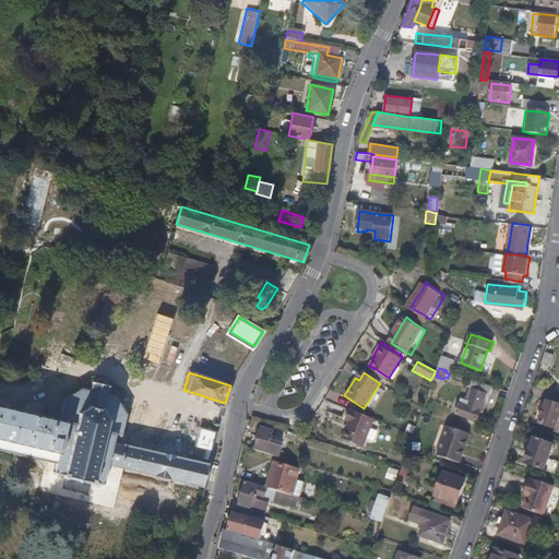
[(113,442),(115,433),(120,436),(126,414),(126,413),(115,397),(107,395),(109,384),(107,383),(107,381),(106,379),(104,378),(102,377),(98,378),(97,380),(96,382),(94,381),(91,392),(83,390),(64,400),(60,420),(0,406),(0,449),(57,464),(55,473),(64,475),(64,476),(93,483),(94,482),(104,484),(108,463),(204,486),(217,432),(200,428),(194,450),(204,452),(202,462),(192,460),(123,443),(122,444),(113,442)]
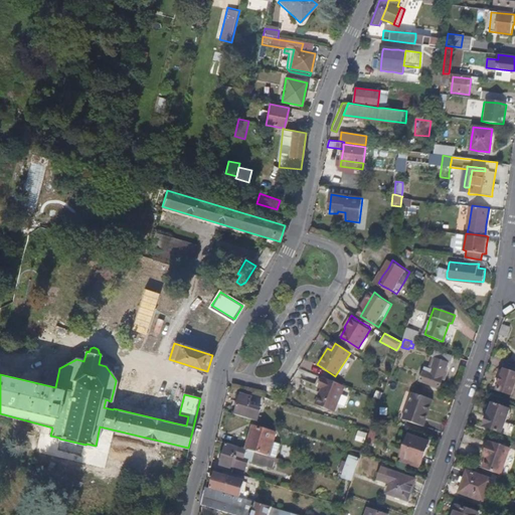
[(442,379),(447,362),(450,363),(453,356),(436,349),(435,352),(434,355),(433,358),(436,359),(433,369),(428,367),(425,366),(424,366),(419,380),(436,386),(439,387),(441,381),(442,379)]
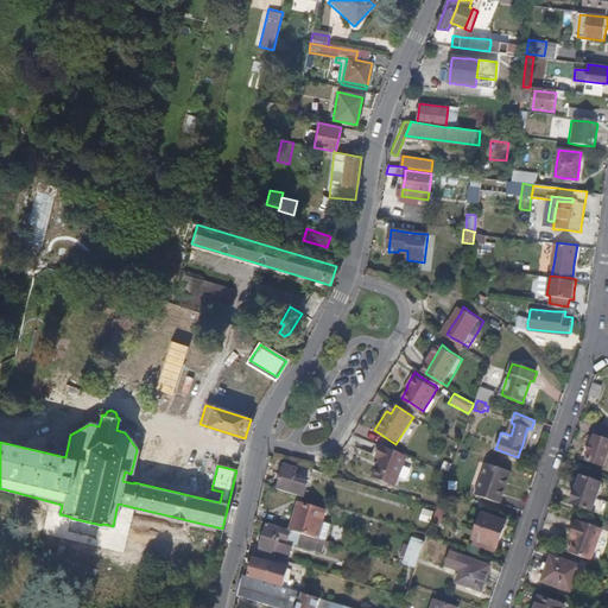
[(527,442),(531,429),(527,428),(521,448),(524,449),(525,448),(527,442)]
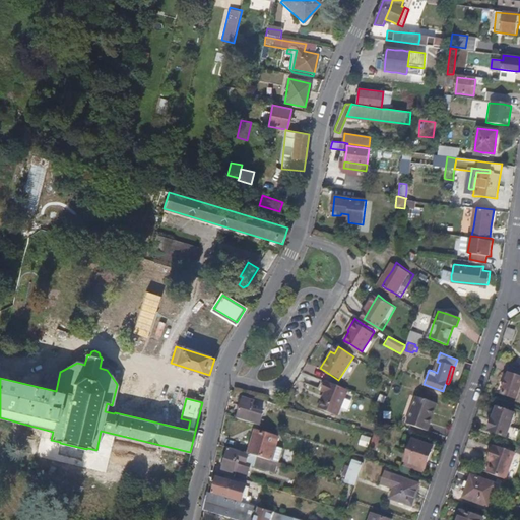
[(515,398),(519,384),(519,368),(512,366),(510,372),(508,373),(503,387),(501,393),(505,395),(515,398)]
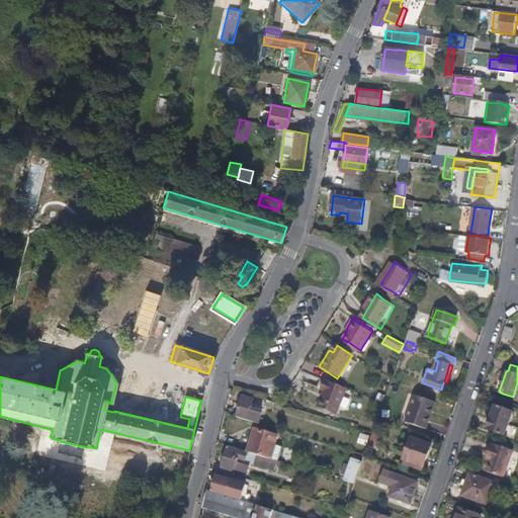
[(334,416),(346,391),(324,379),(319,391),(322,392),(315,408),(334,416)]
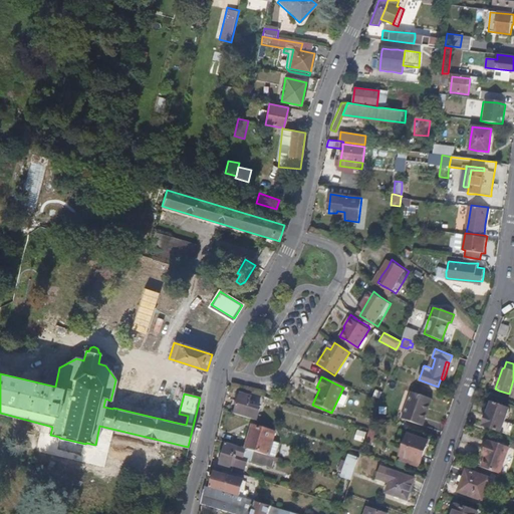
[(430,412),(435,400),(434,400),(429,398),(421,395),(413,392),(413,393),(409,406),(404,418),(404,419),(411,421),(425,426),(427,423),(430,412)]
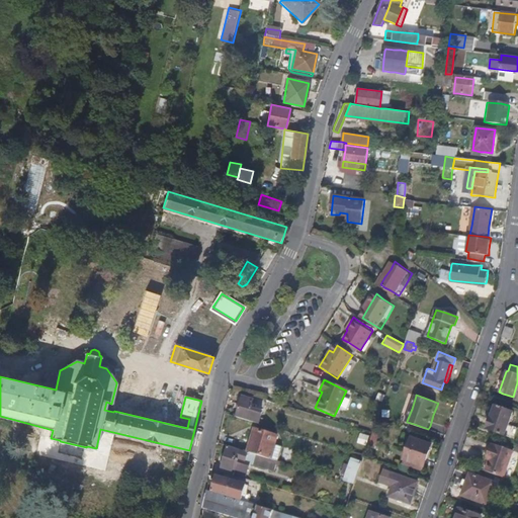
[(262,412),(257,410),(253,409),(251,408),(253,401),(254,400),(245,397),(243,396),(242,396),(241,397),(240,397),(239,397),(238,397),(237,397),(235,402),(235,404),(239,405),(236,417),(259,424),(262,412)]
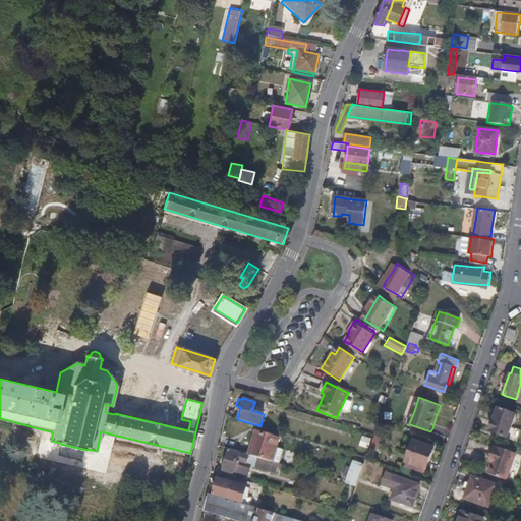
[(508,437),(515,414),(498,408),(494,418),(489,430),(494,431),(508,437)]
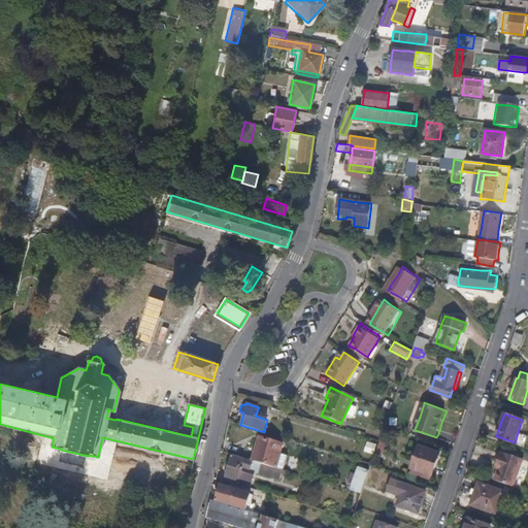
[(191,436),(193,427),(184,425),(182,434),(191,436)]
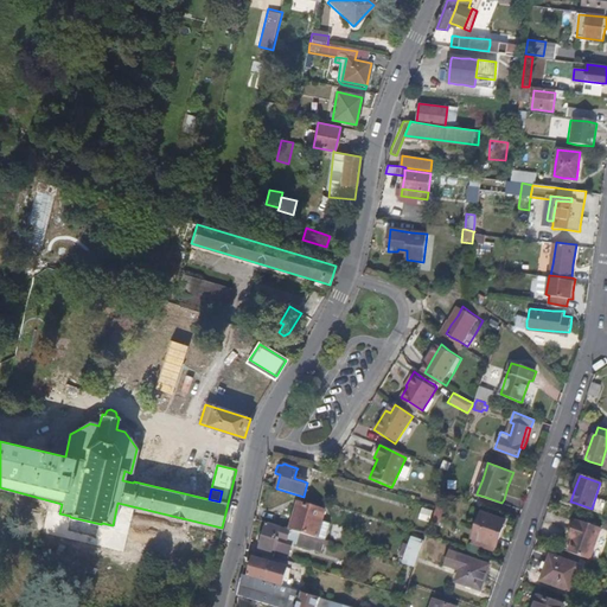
[(433,516),(436,506),(426,503),(416,500),(407,498),(404,506),(417,510),(429,515),(433,516)]
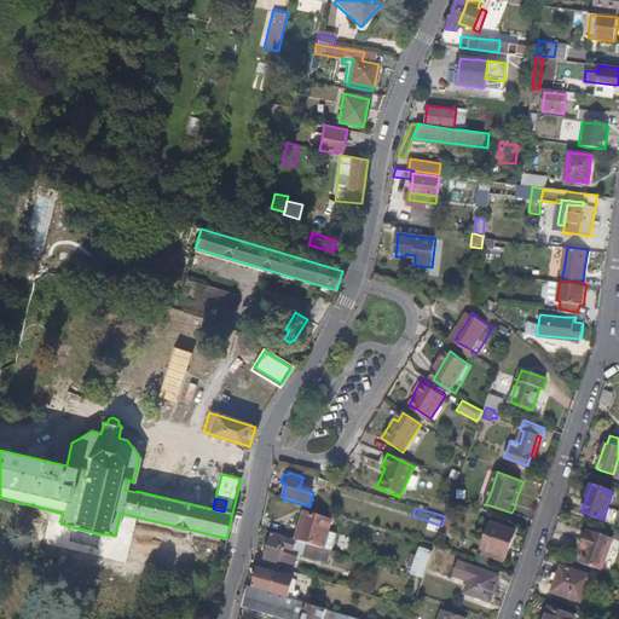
[(328,531),(331,520),(299,510),(290,537),(333,549),(337,534),(328,531)]
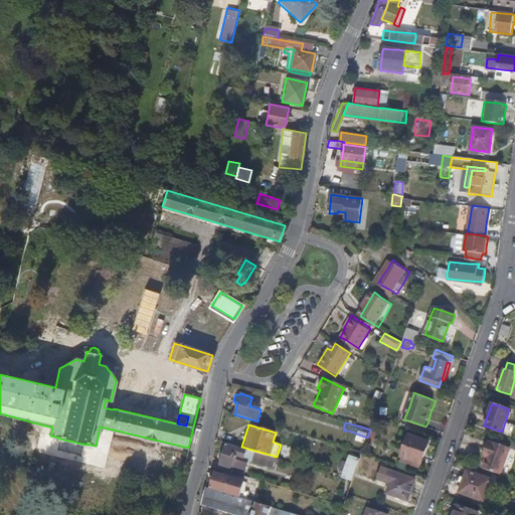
[(371,445),(376,432),(370,430),(367,438),(366,441),(366,442),(366,443),(371,445)]
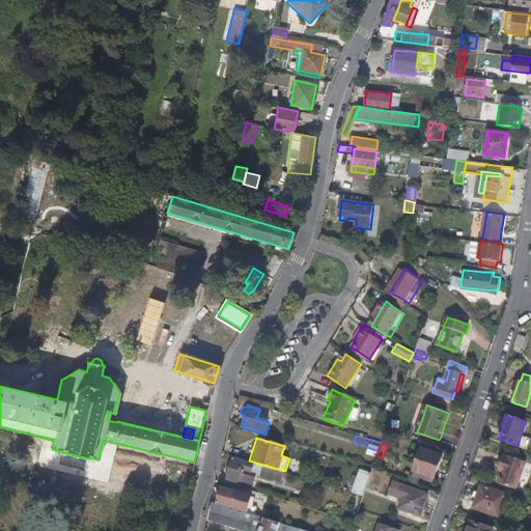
[(370,464),(373,454),(371,453),(352,447),(348,456),(370,464)]
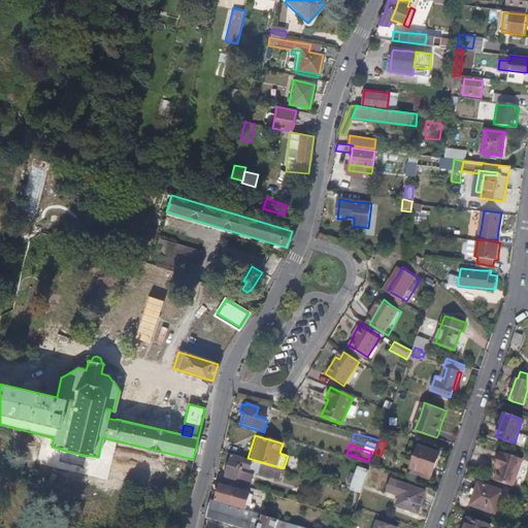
[(432,475),(439,453),(425,448),(421,447),(419,446),(418,448),(415,459),(411,466),(410,468),(411,469),(413,470),(413,469),(422,472),(431,475),(432,475)]
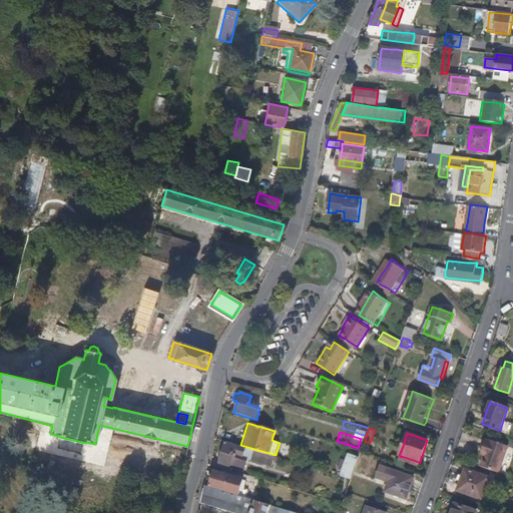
[(503,461),(509,446),(495,440),(489,438),(488,440),(486,439),(484,439),(481,449),(485,450),(483,455),(479,465),(499,472),(503,461)]
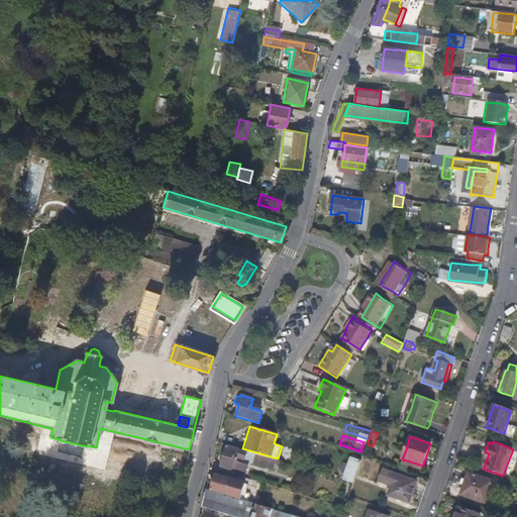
[(363,457),(365,450),(366,447),(368,444),(368,443),(364,442),(360,451),(339,444),(338,448),(344,451),(352,453),(357,455),(363,457)]
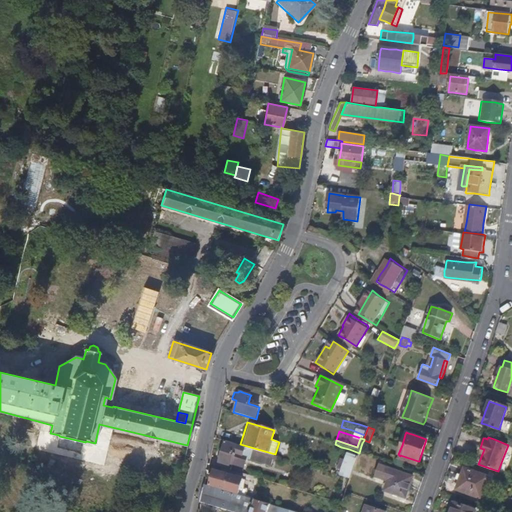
[(233,453),(236,444),(226,442),(219,461),(232,465),(236,454),(233,453)]
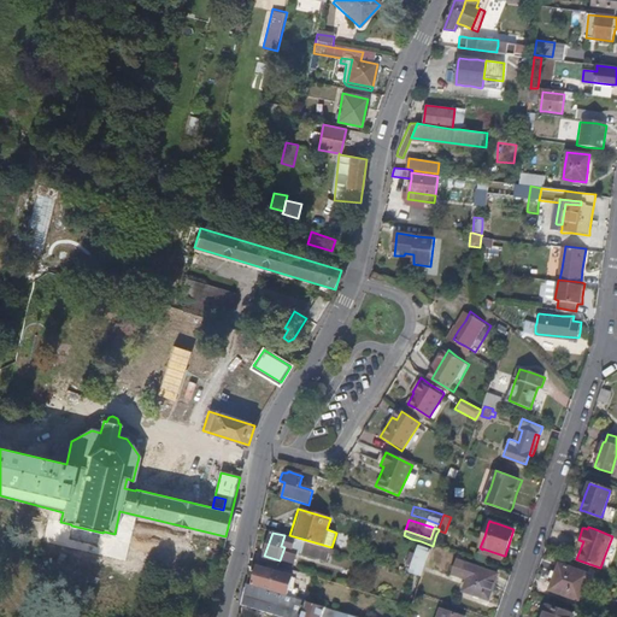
[(294,550),(297,540),(285,535),(281,546),(285,547),(294,550)]
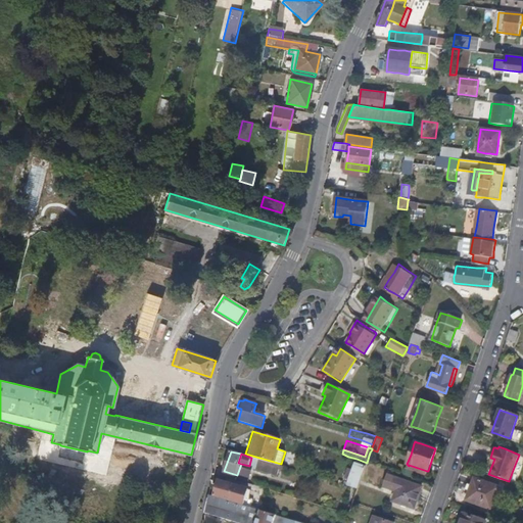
[(268,472),(271,462),(252,456),(251,458),(249,466),(268,472)]
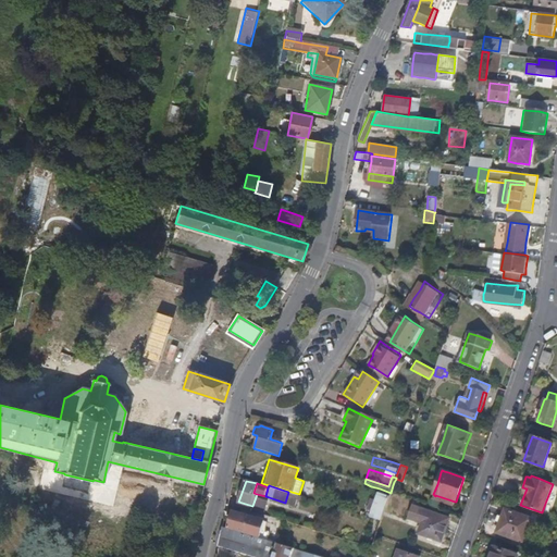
[(296,505),(298,495),(288,492),(285,503),(296,505)]
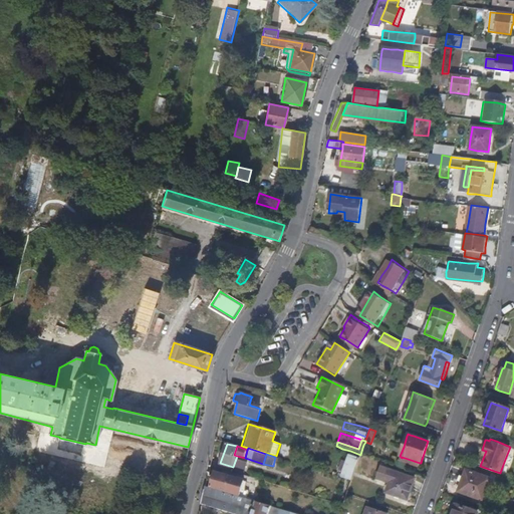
[(351,480),(357,462),(359,458),(351,455),(348,454),(345,461),(341,460),(338,469),(342,471),(340,476),(351,480)]
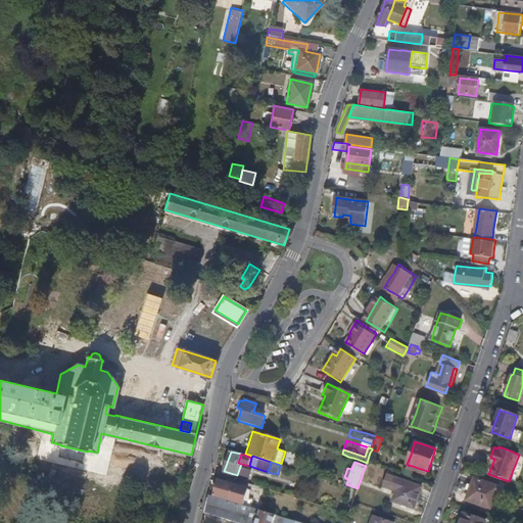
[(490,509),(498,486),(474,478),(471,485),(470,490),(468,494),(467,497),(467,500),(474,502),(490,509)]
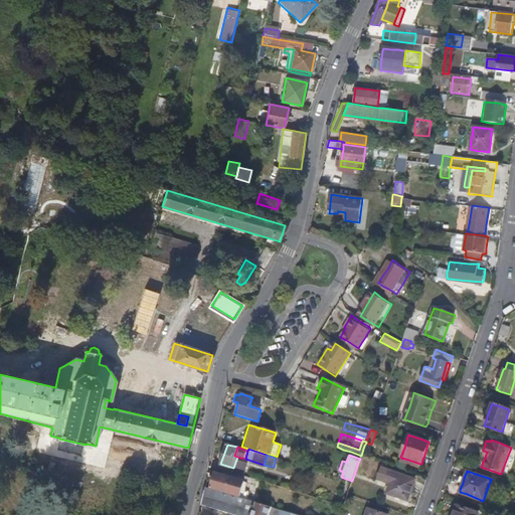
[(409,495),(415,480),(411,478),(402,475),(397,473),(394,473),(393,473),(389,483),(386,492),(386,494),(406,500),(407,500),(408,500),(409,495)]
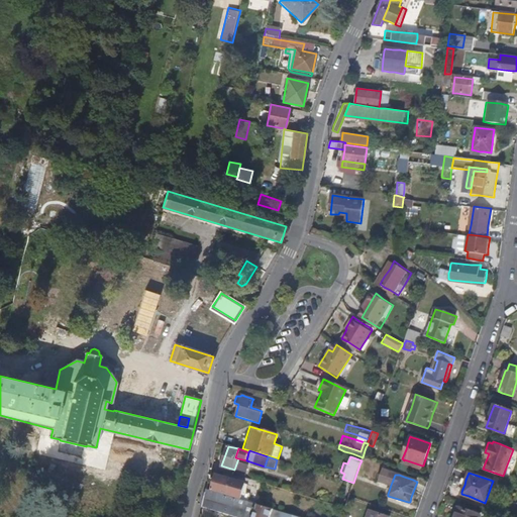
[(243,492),(245,484),(232,480),(221,477),(219,483),(214,481),(211,491),(219,494),(234,498),(240,500),(243,492)]
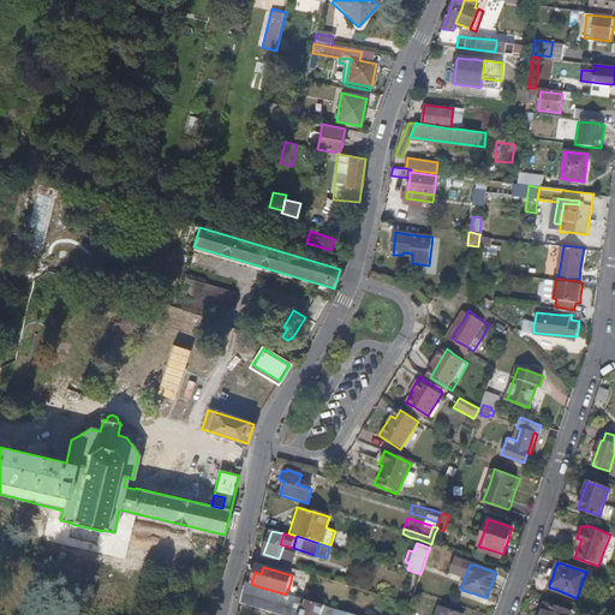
[(353,614),(335,609),(314,603),(294,597),(292,597),(286,595),(279,592),(261,587),(251,584),(246,583),(240,605),(246,607),(256,610),(268,613),(274,614),(353,614)]
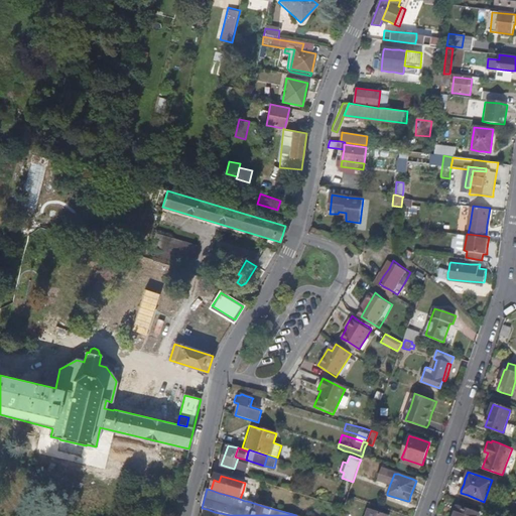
[(459,515),(478,515),(479,513),(460,506),(458,506),(458,507),(455,515),(459,515)]
